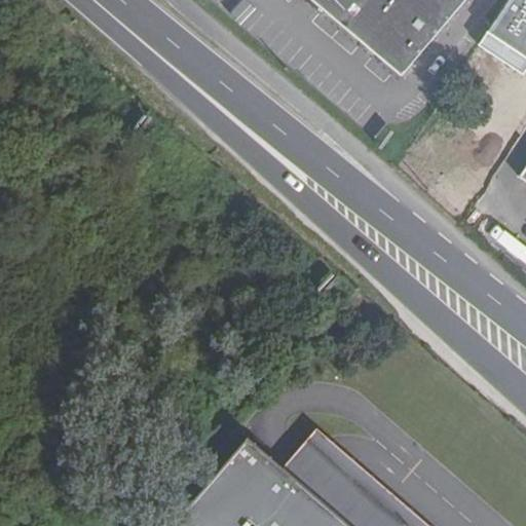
[(0,0),(0,31),(14,13),(0,0)]
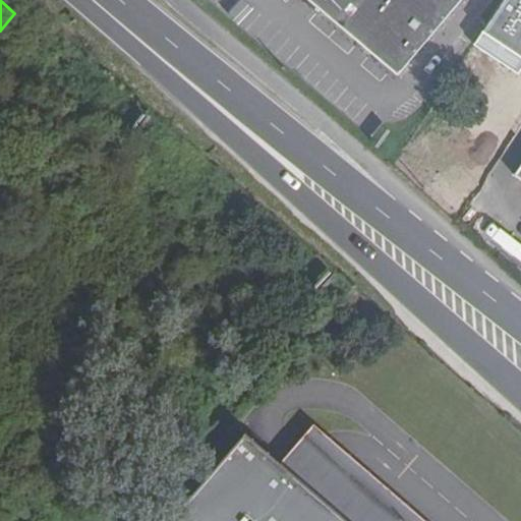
[(462,0),(308,0),(398,76),(462,0)]
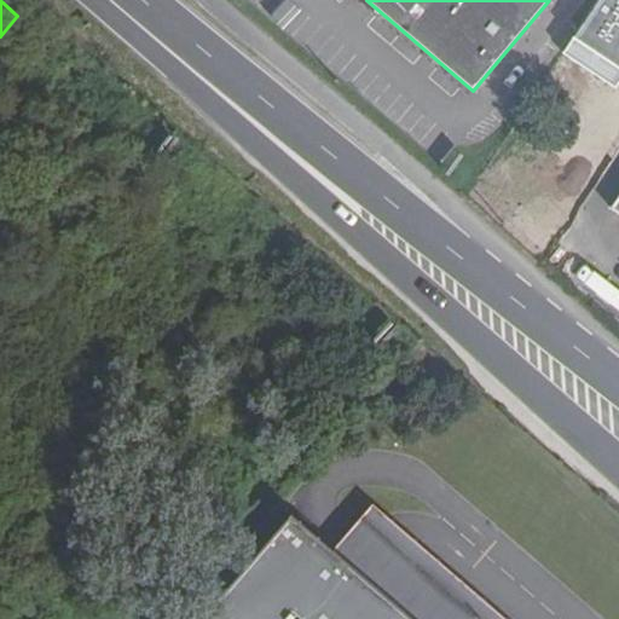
[(618,90),(618,87),(618,12),(614,9),(580,59),(595,69),(593,73),(618,90)]
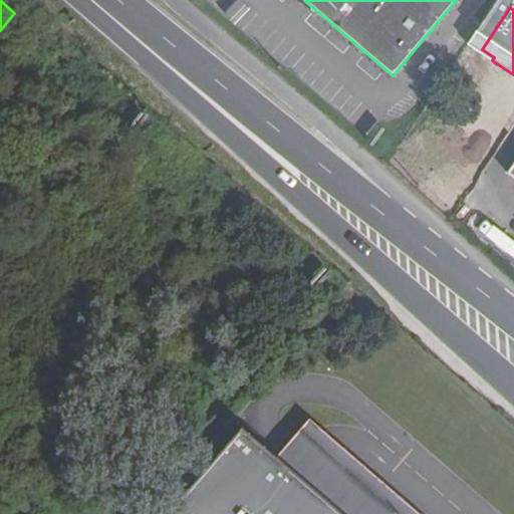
[(481,87),(455,69),(446,83),(472,101),(481,87)]
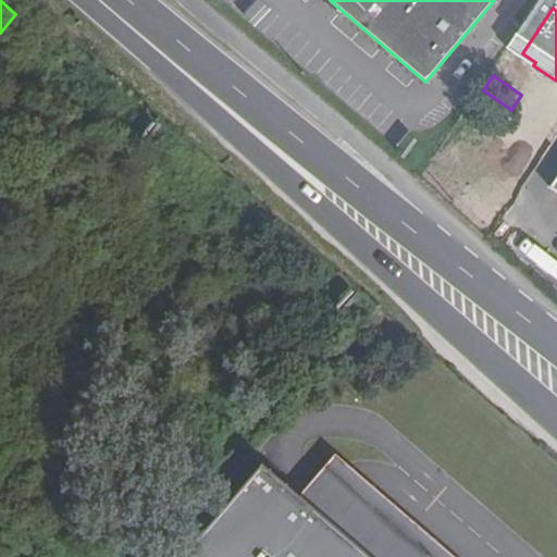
[(309,484),(299,495),(262,463),(181,556),(458,556),(336,453),(309,484)]
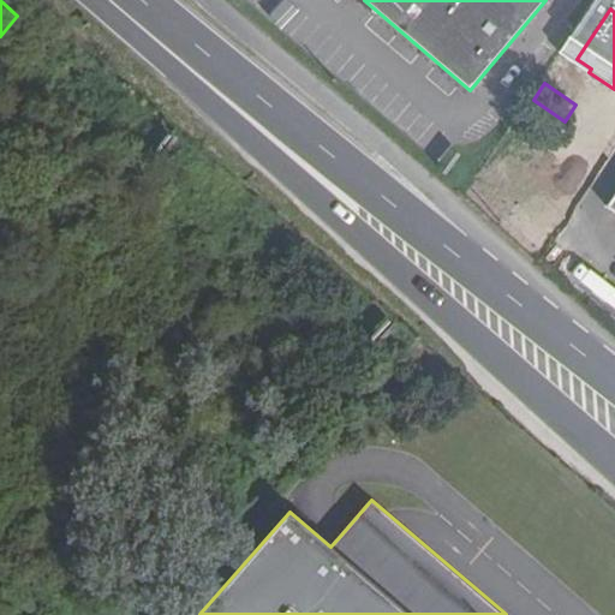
All buildings are outlined.
